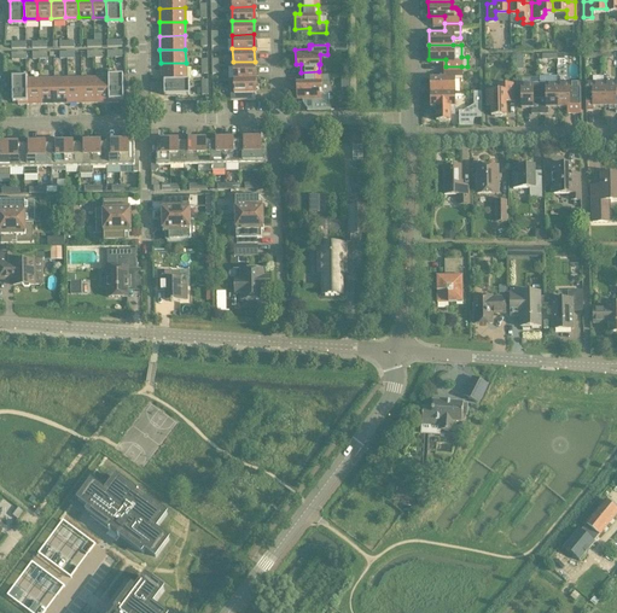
[(255,62),(233,62),(233,76),(255,75),(255,62)]
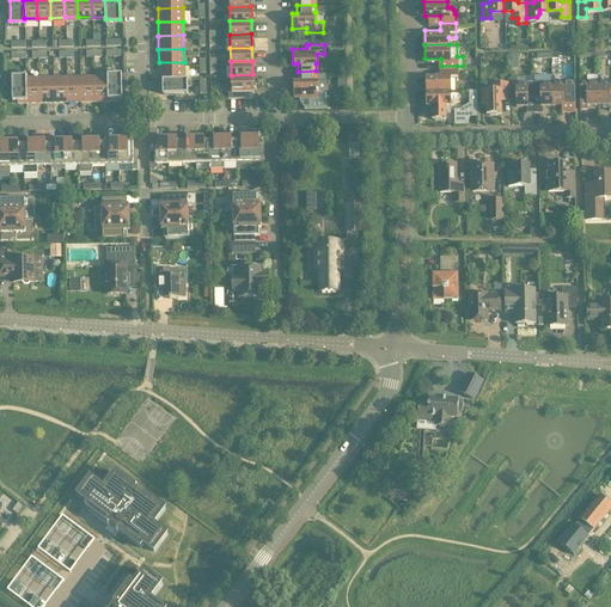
[(184,62),(159,62),(159,77),(184,75),(184,62)]
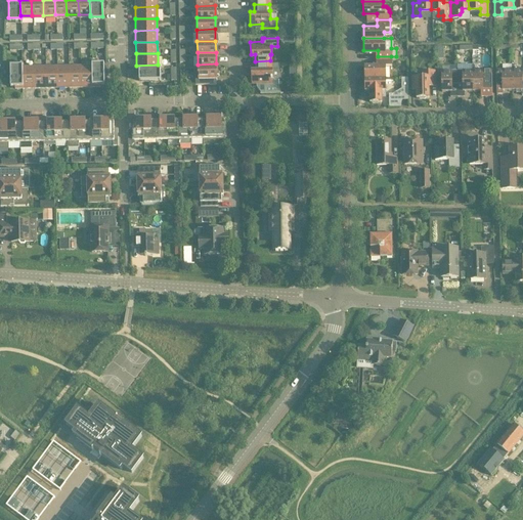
[(391,56),(378,56),(378,63),(364,63),(364,76),(385,75),(385,63),(391,63),(391,56)]
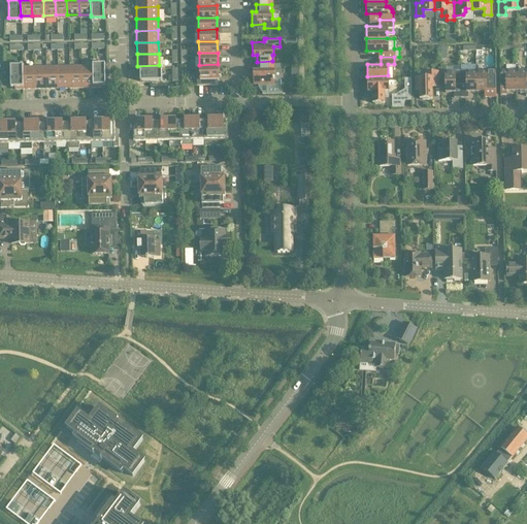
[(92,63),(93,85),(100,85),(100,83),(104,83),(104,61),(92,61),(92,63)]
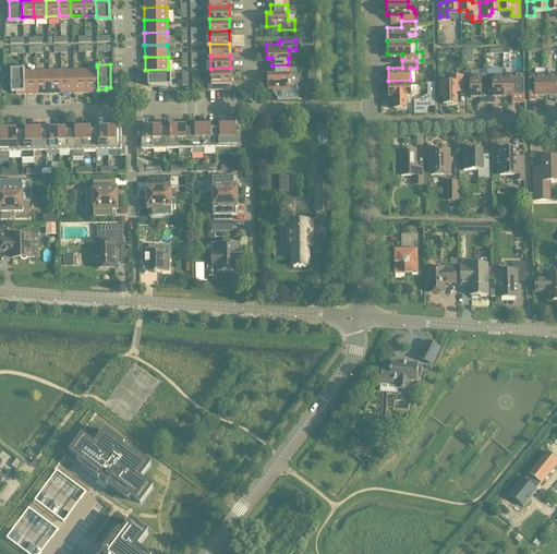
[(288,64),(271,65),(271,72),(267,72),(267,86),(273,86),(273,88),(278,96),(276,96),(276,97),(298,96),(295,96),(295,89),(295,80),(299,80),(295,64),(288,64)]
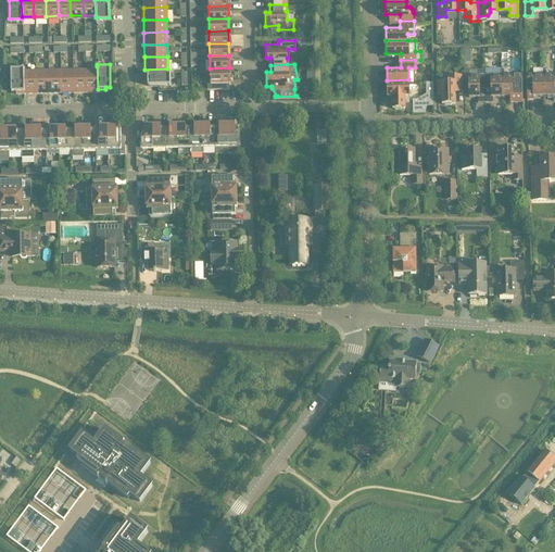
[(23,67),(23,65),(10,66),(11,88),(15,88),(15,90),(23,90),(23,67)]
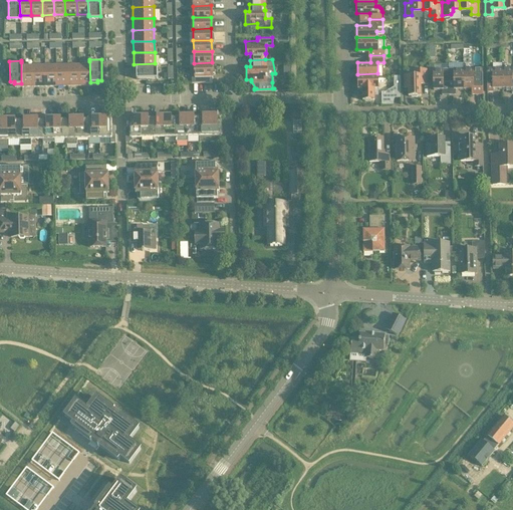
[(66,61),(55,62),(55,82),(67,82),(66,61)]
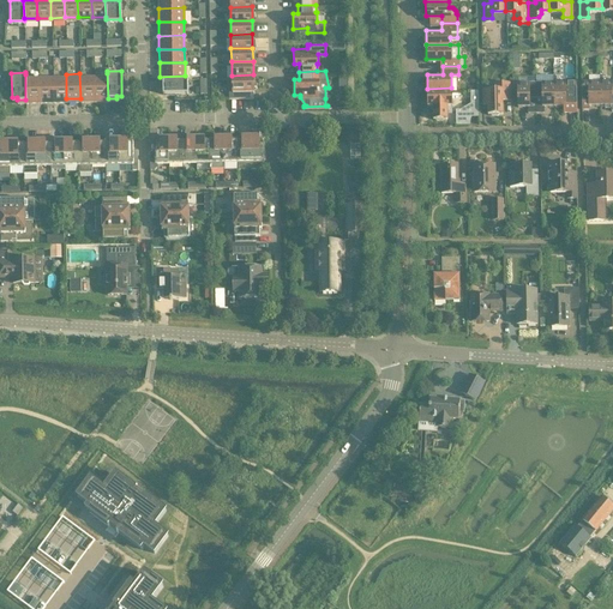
[(94,98),(94,73),(79,73),(80,98),(94,98)]
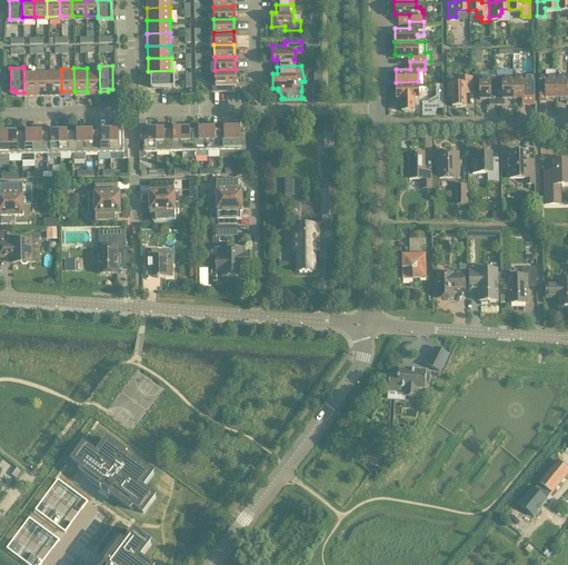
[(99,68),(87,68),(87,91),(100,91),(99,68)]
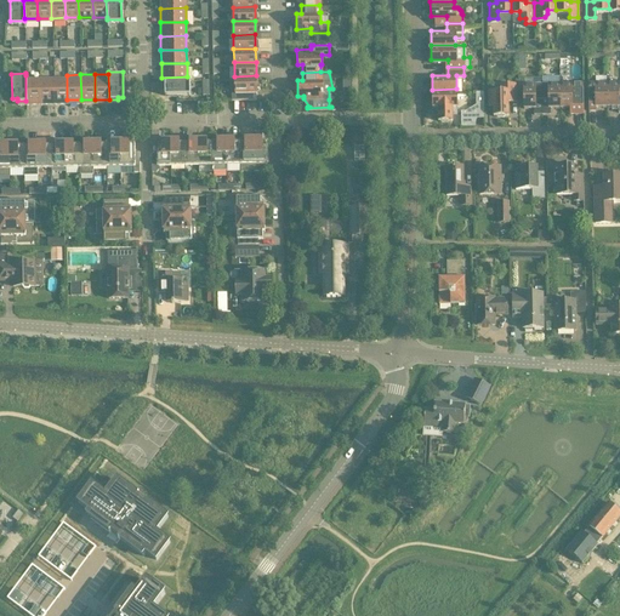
[(39,75),(26,75),(26,101),(39,101),(39,75)]
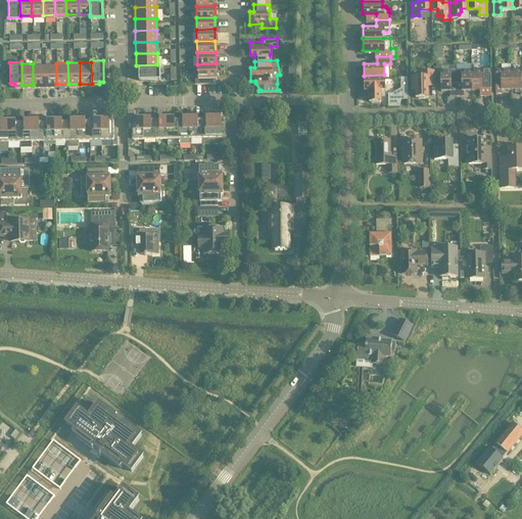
[(45,85),(44,63),(33,63),(33,85),(45,85)]
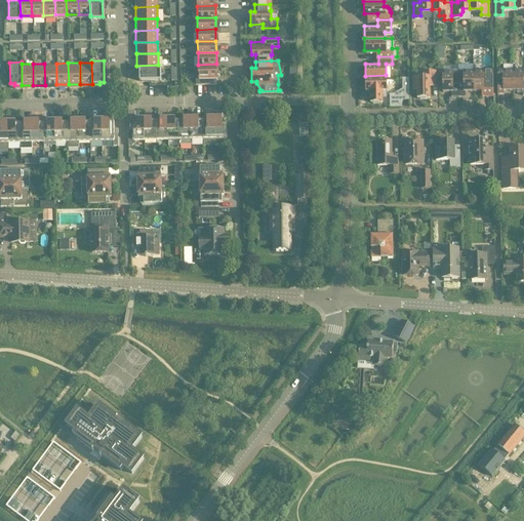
[(56,84),(56,64),(44,64),(45,85),(56,84)]
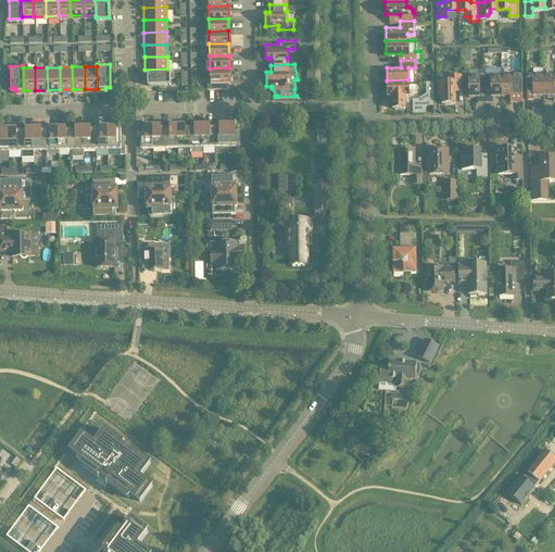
[(229,67),(210,69),(210,80),(206,80),(206,87),(222,86),(221,80),(229,80),(229,67)]
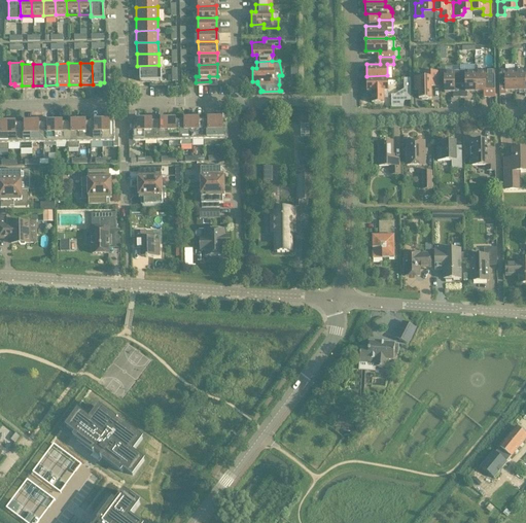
[(161,65),(159,65),(137,66),(137,74),(139,73),(139,78),(161,77),(161,65)]
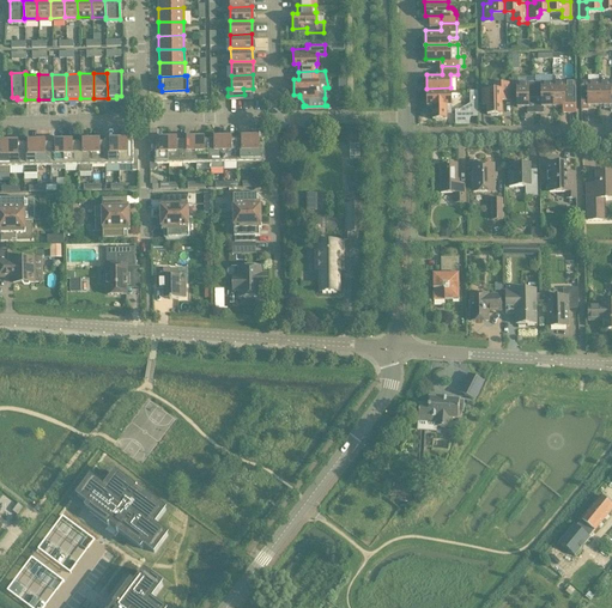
[(611,77),(598,78),(599,102),(610,102),(610,108),(611,107),(611,77)]
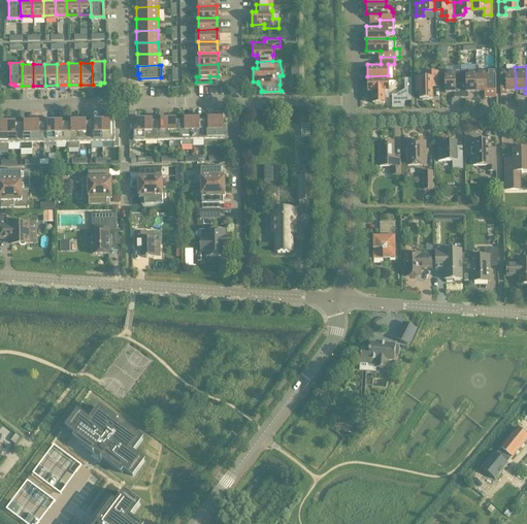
[(474,68),(475,89),(484,89),(484,94),(495,94),(495,67),(474,68)]
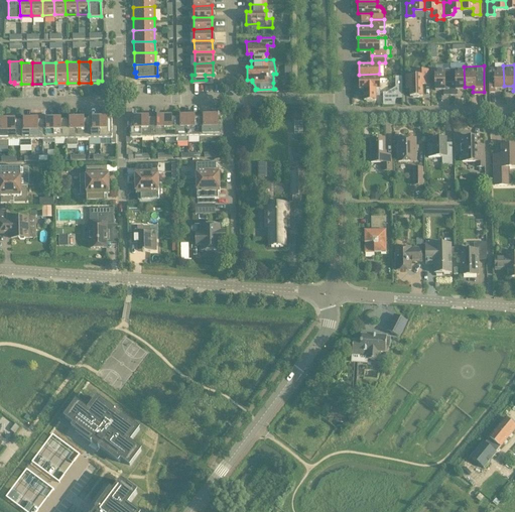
[(504,86),(503,66),(488,66),(488,89),(494,89),(494,86),(504,86)]
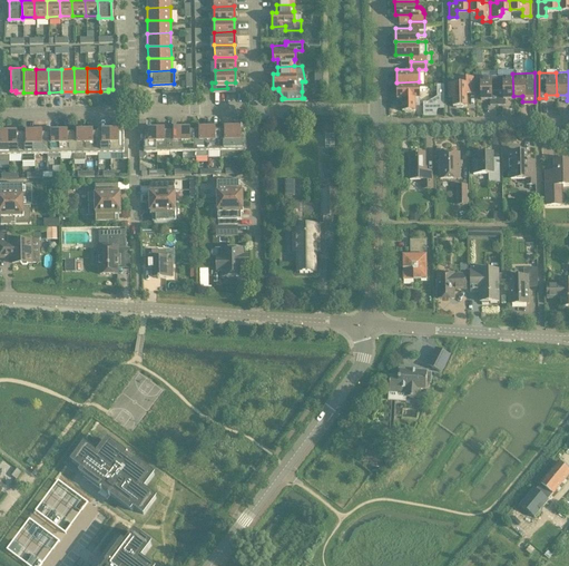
[(452,81),(447,81),(448,95),(452,95),(452,104),(466,103),(466,88),(472,88),(472,80),(472,74),(459,74),(459,80),(454,80),(452,81)]
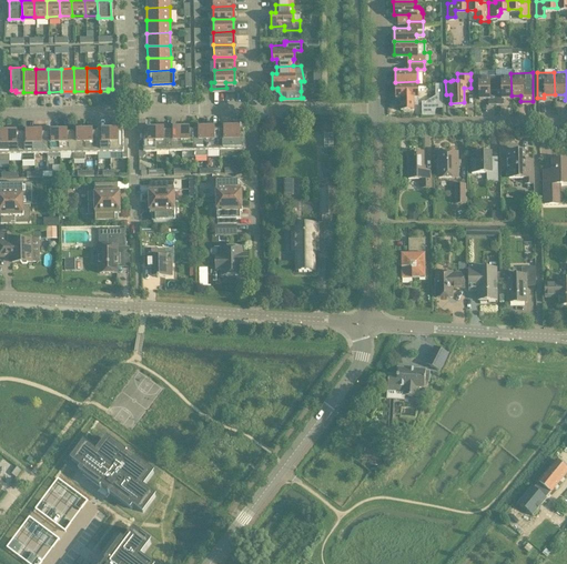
[(495,88),(494,73),(477,73),(477,96),(487,96),(487,101),(495,101),(495,88)]
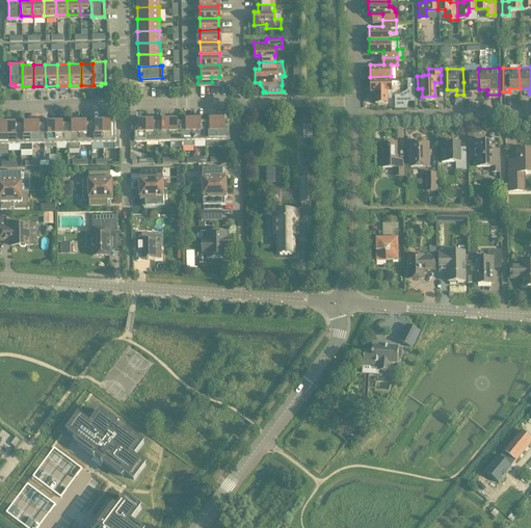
[(478,69),(462,69),(463,82),(463,95),(469,95),(469,89),(479,89),(478,69)]
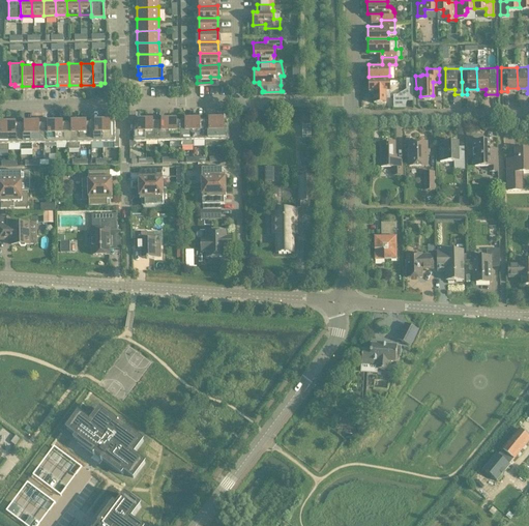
[(389,93),(389,76),(369,77),(369,89),(373,89),(373,100),(385,99),(385,93),(389,93)]
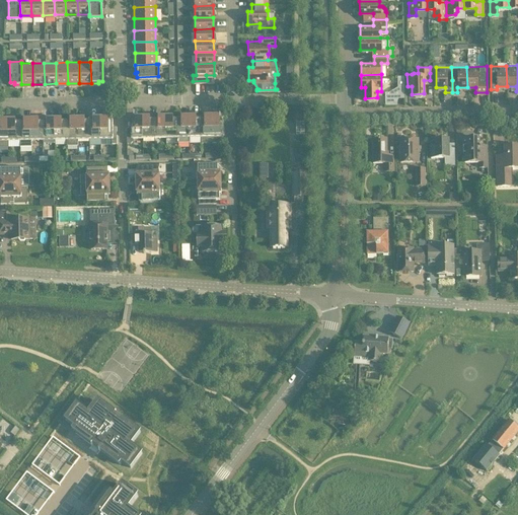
[(388,89),(384,89),(384,102),(396,102),(397,96),(403,95),(403,74),(396,74),(396,84),(388,89)]
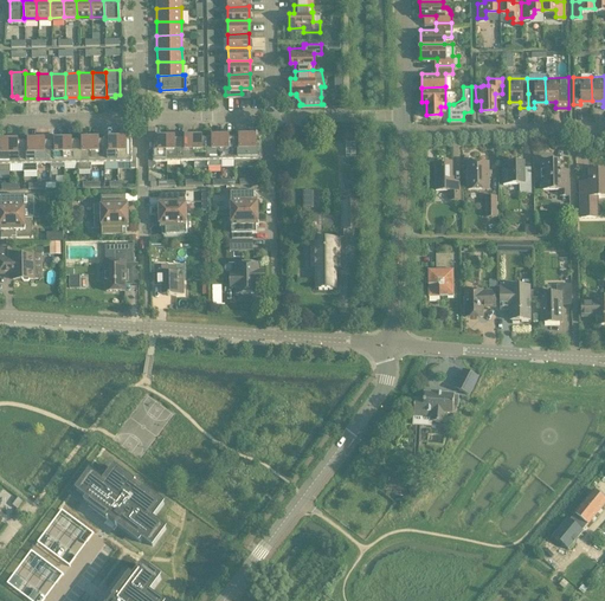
[(246,131),(232,133),(233,156),(233,163),(246,163),(246,131)]
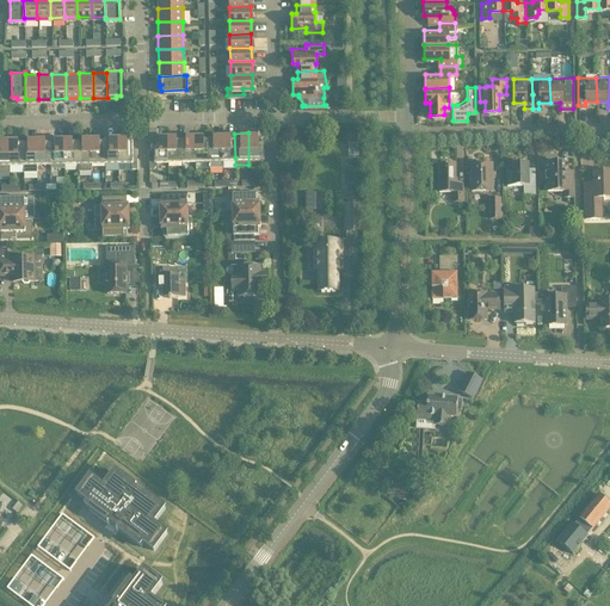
[(257,133),(248,133),(248,165),(263,165),(263,135),(257,135),(257,133)]
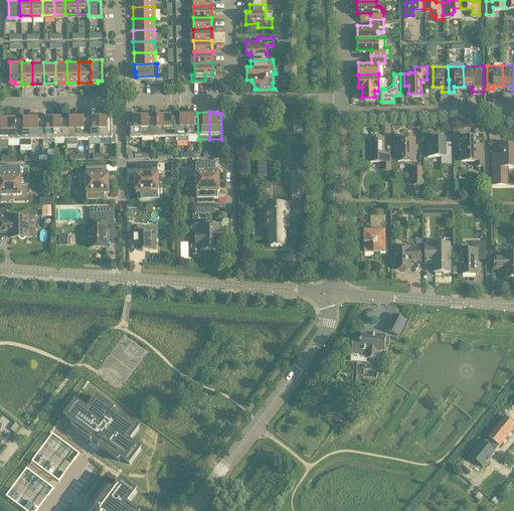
[(164,134),(163,113),(152,114),(152,134),(164,134)]
